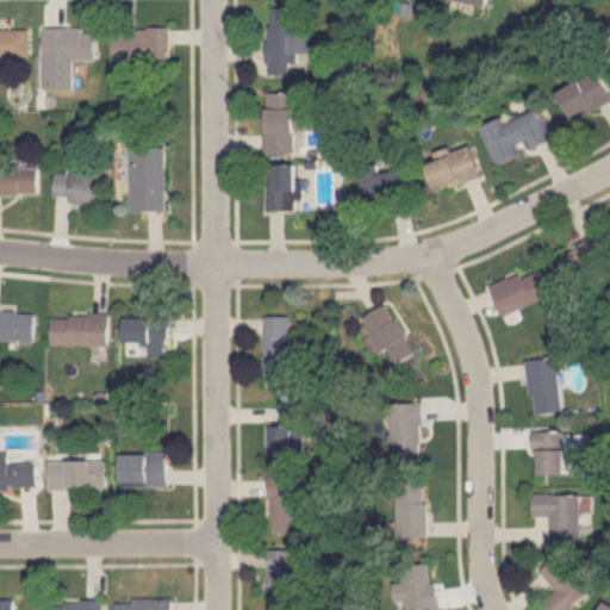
[(309,35),(298,35),(298,7),(268,7),(268,74),(292,74),(292,64),(309,64),(309,35)]
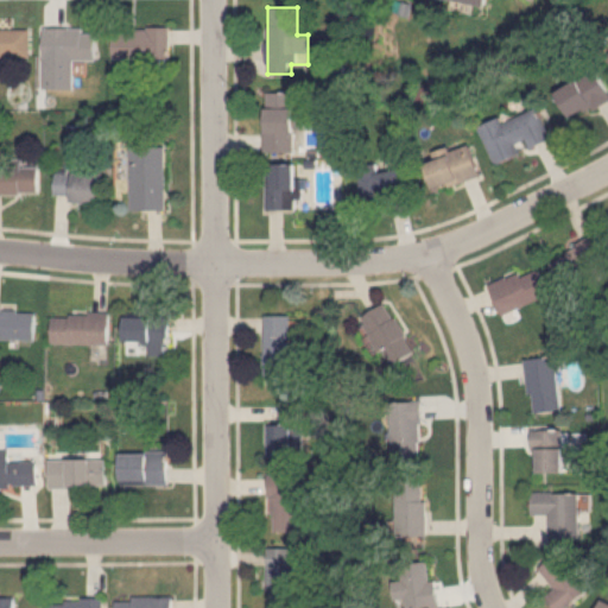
[(120,31),(135,31),(135,26),(176,25),(176,55),(121,56),(120,31)]
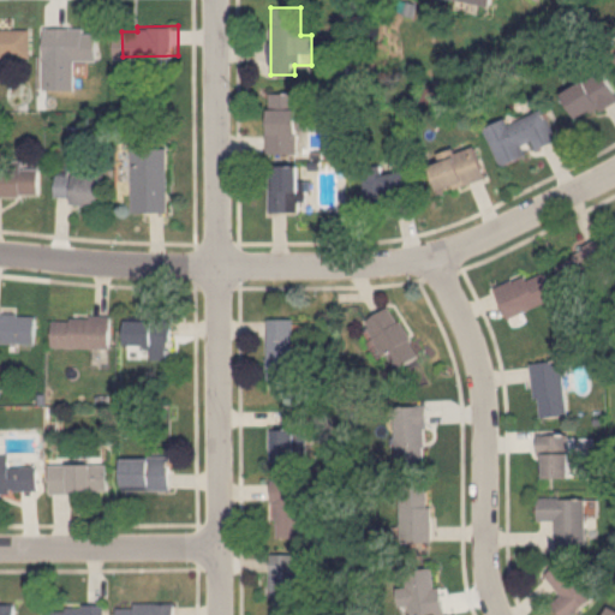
[(42,27),(81,27),(81,31),(96,31),(96,60),(76,60),(77,93),(42,93),(42,27)]
